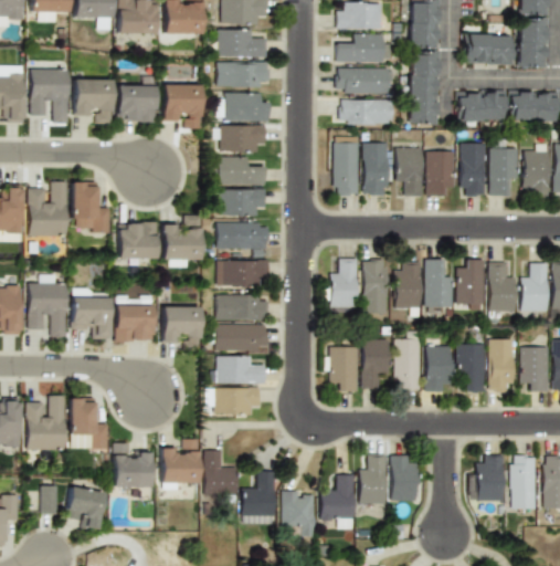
[(0,0),(0,17),(23,18),(22,0),(0,0)]
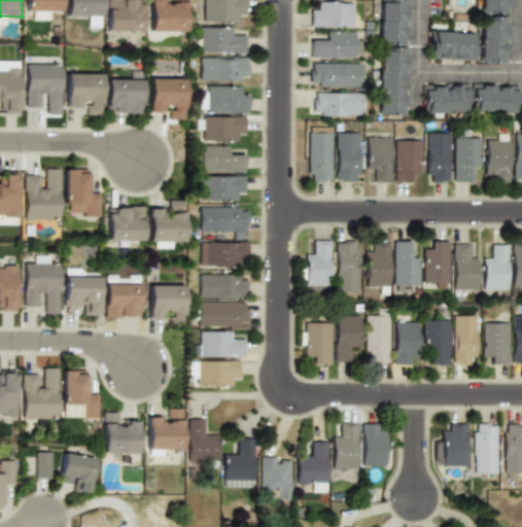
[(29,0),(29,10),(65,11),(64,0),(29,0)]
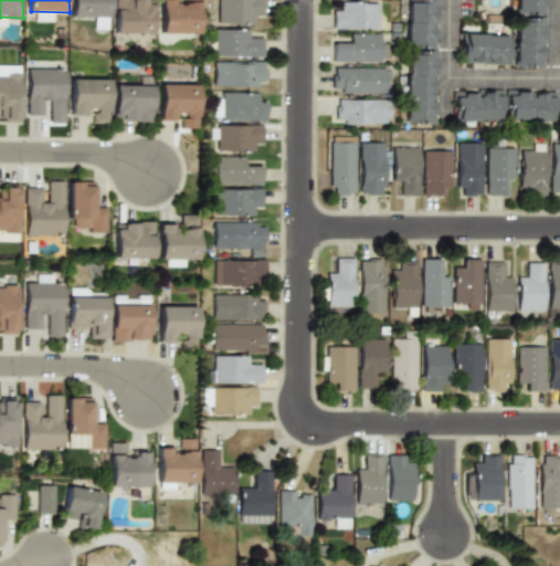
[(112,0),(74,0),(74,17),(99,18),(99,28),(112,29),(112,0)]
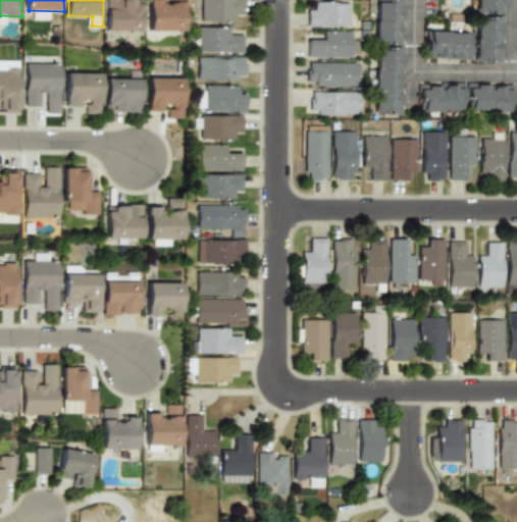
[(109,0),(109,31),(144,31),(144,0),(109,0)]
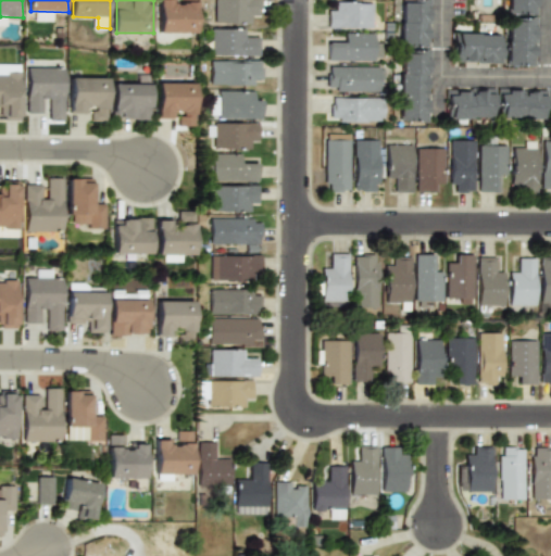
[(161,0),(161,33),(199,33),(198,0),(161,0)]
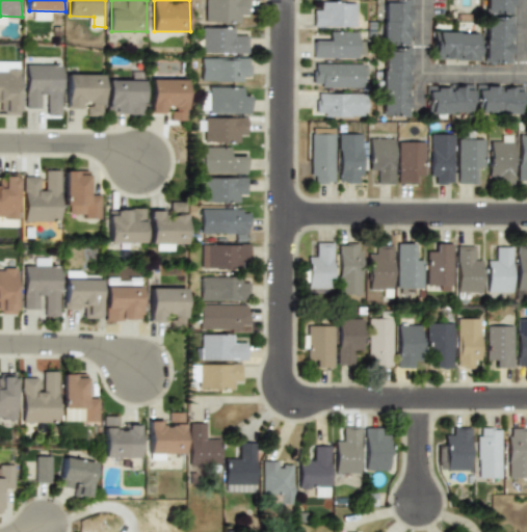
[(252,0),(208,0),(209,23),(244,23),(244,15),(252,15),(252,0)]
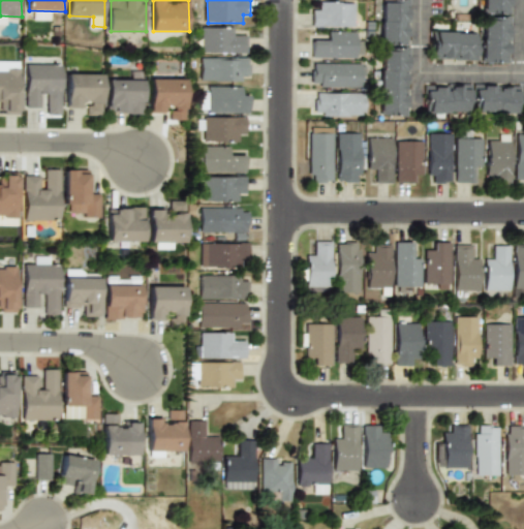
[(513,0),(513,12),(487,12),(487,0),(513,0)]
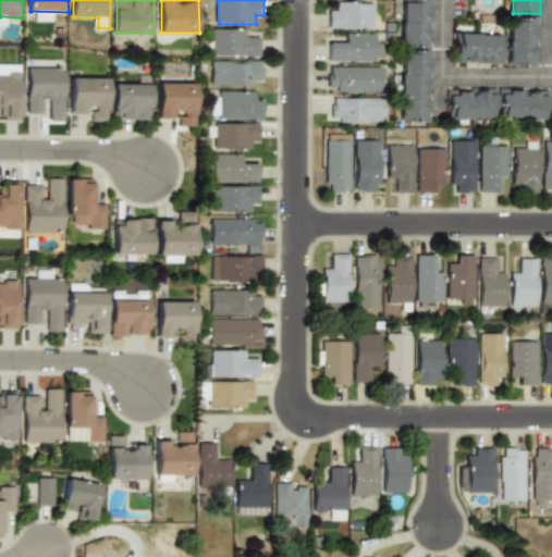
[(436,1),(436,50),(409,50),(411,1),(436,1)]
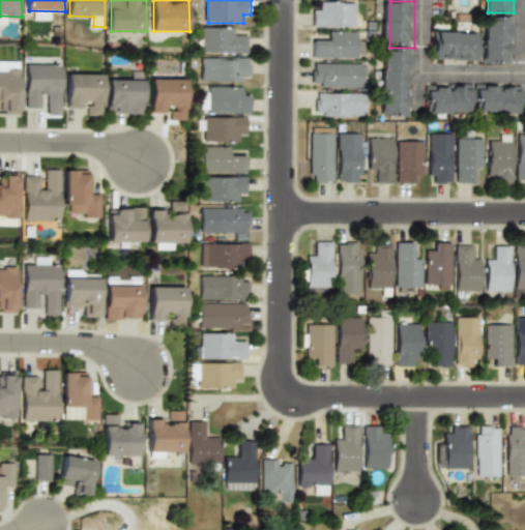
[(316,10),(316,27),(358,28),(358,3),(323,2),(323,10),(316,10)]
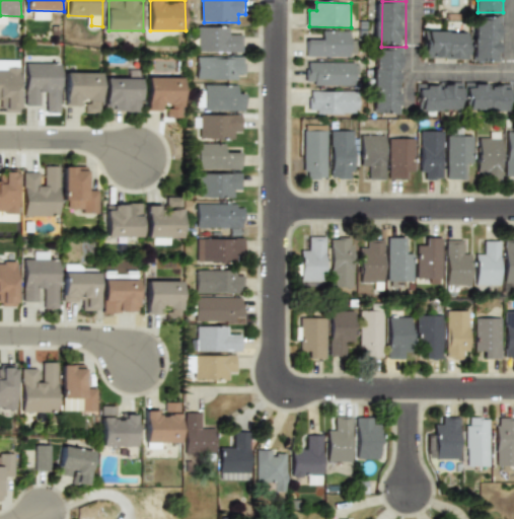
[(479,18),(502,18),(502,42),(500,42),(500,59),(476,59),(476,45),(478,45),(479,18)]
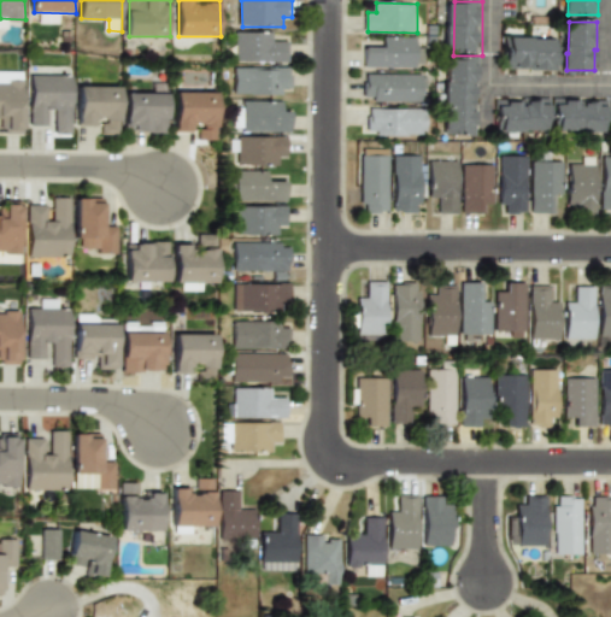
[(239,62),(292,63),(292,41),(276,41),(276,33),(239,33),(239,62)]
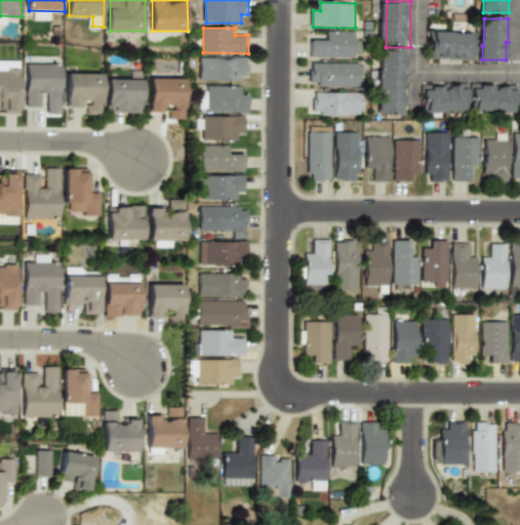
[(363,58),(364,40),(356,40),(356,32),(328,31),(328,40),(313,39),(313,56),(363,58)]
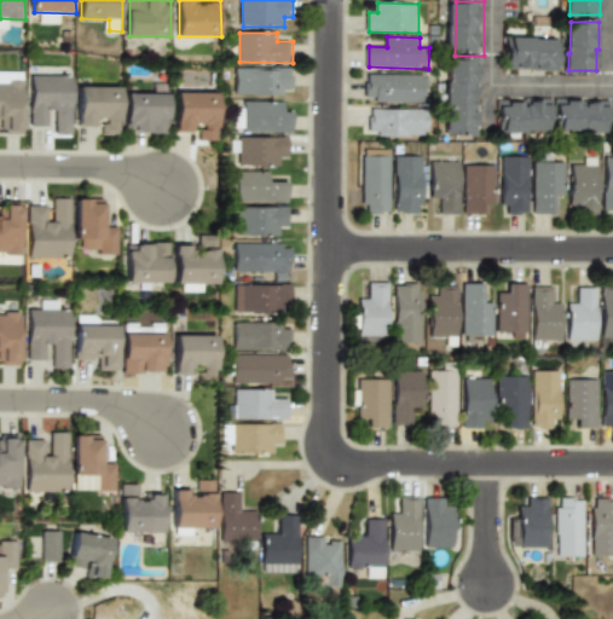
[(513,39),(535,39),(535,40),(559,40),(557,70),(513,70),(513,39)]
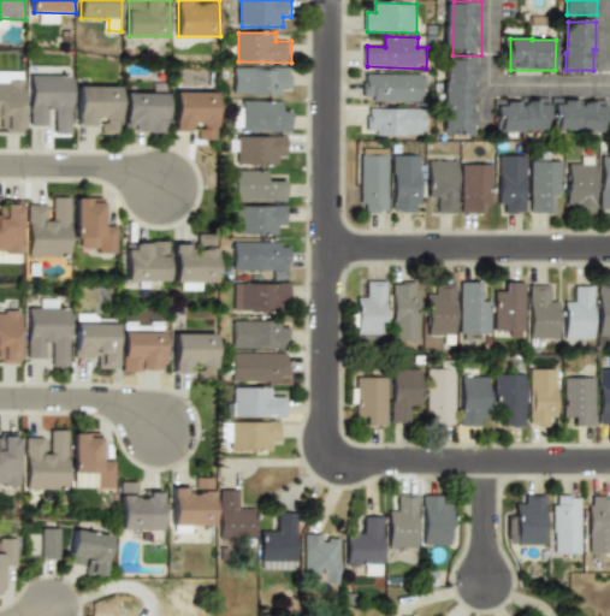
[(481,59),(481,87),(480,87),(479,137),(451,137),(451,89),(452,89),(454,59),(481,59)]
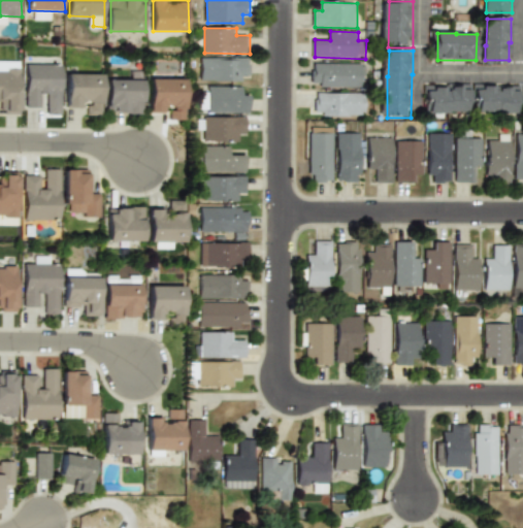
[(203,57),(203,80),(244,81),(244,75),(252,75),(252,59),(203,57)]
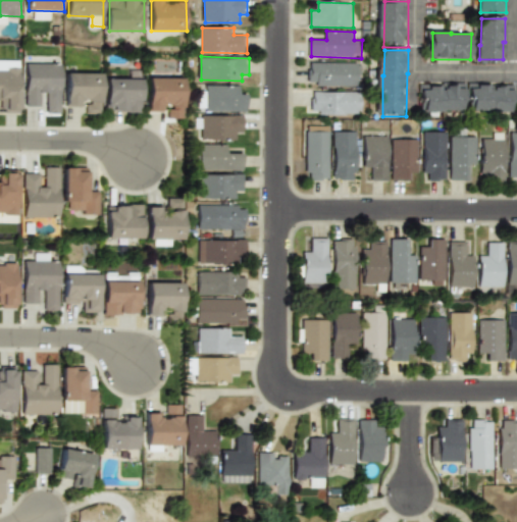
[(311,86),(360,85),(360,62),(311,63),(311,86)]
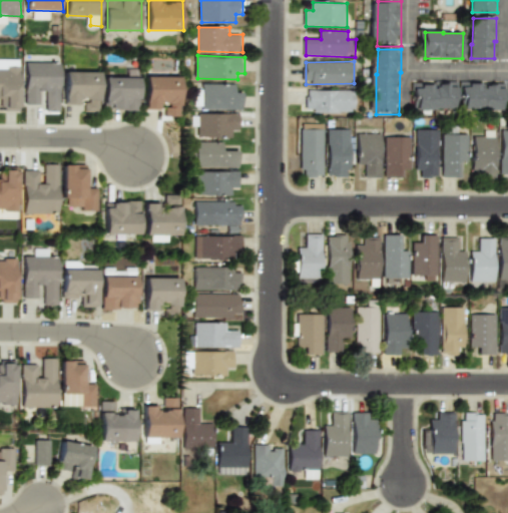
[(27,104),(42,104),(42,88),(48,88),(48,111),(62,111),(62,62),(28,62),(27,104)]
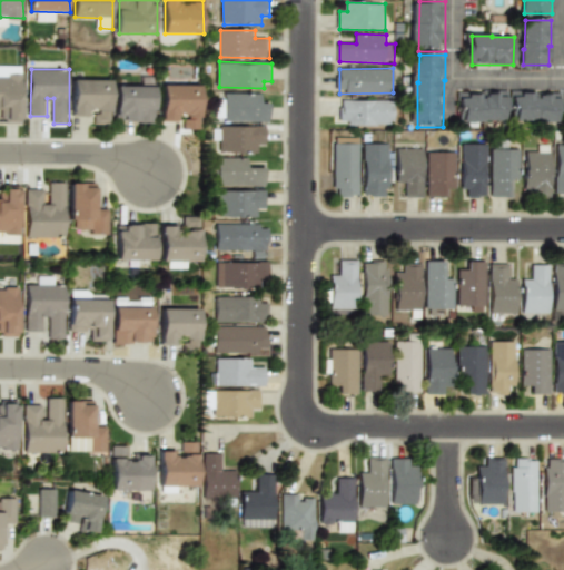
[(0,109),(9,109),(8,123),(23,123),(25,76),(0,75),(0,109)]
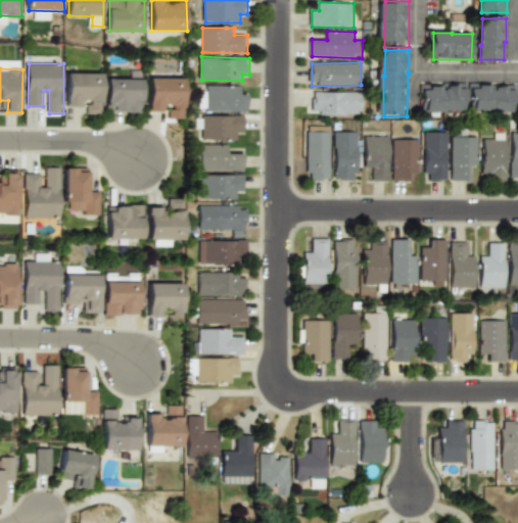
[(104,74),(68,73),(68,106),(87,106),(87,114),(103,114),(104,74)]
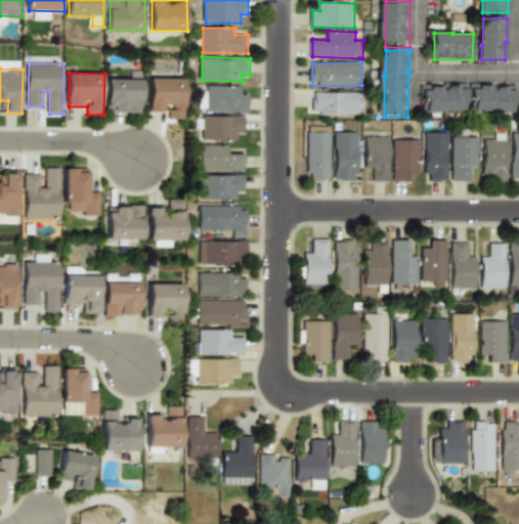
[(143,79),(109,78),(109,112),(143,113),(143,79)]
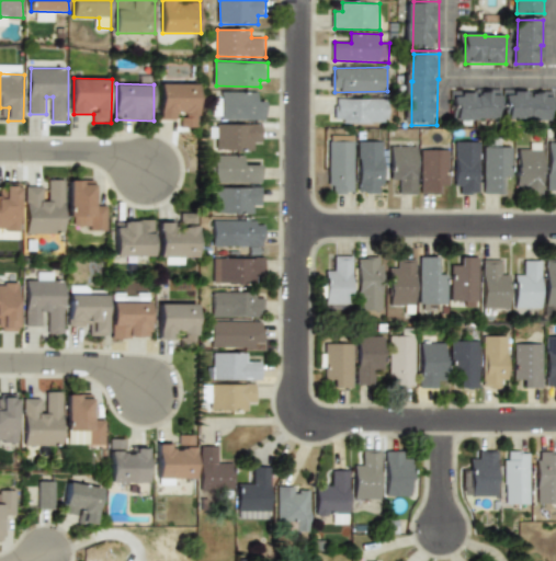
[(181,127),(200,127),(199,83),(161,83),(161,119),(181,119),(181,127)]
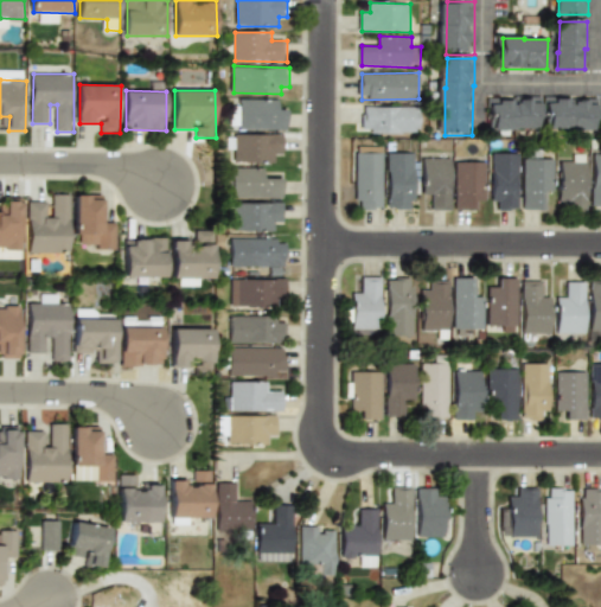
[(289,129),(289,109),(282,109),(281,100),(242,100),(242,131),(289,129)]
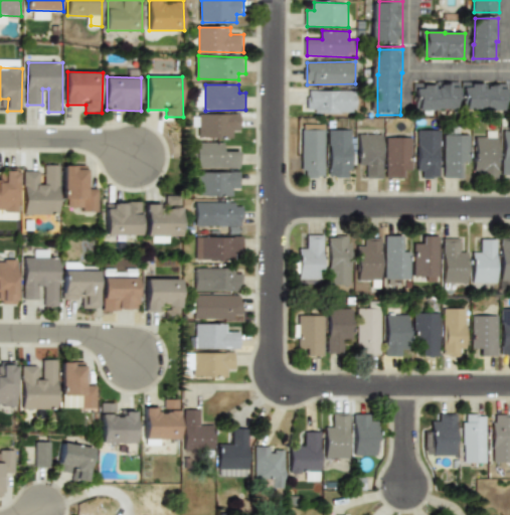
[(419,87),(462,87),(462,113),(419,113),(419,87)]
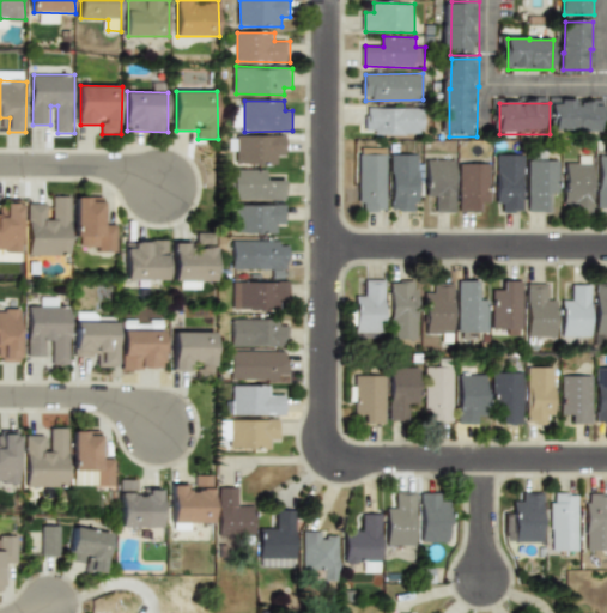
[(583,105),(606,105),(606,137),(583,137),(583,135),(559,135),(559,103),(583,104),(583,105)]
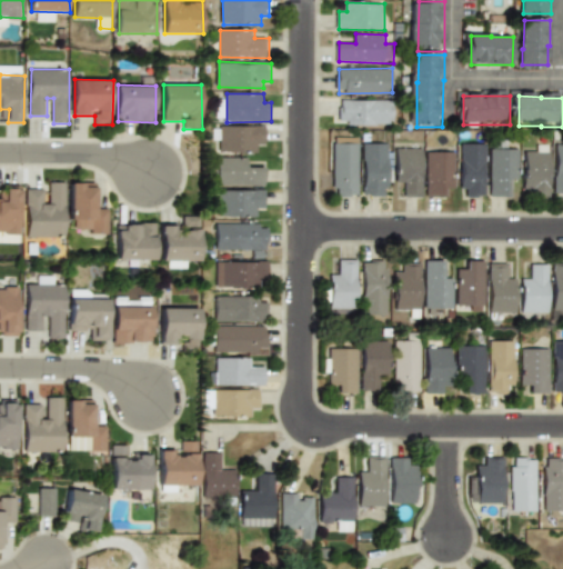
[(392,123),(391,100),(342,101),(342,125),(392,123)]
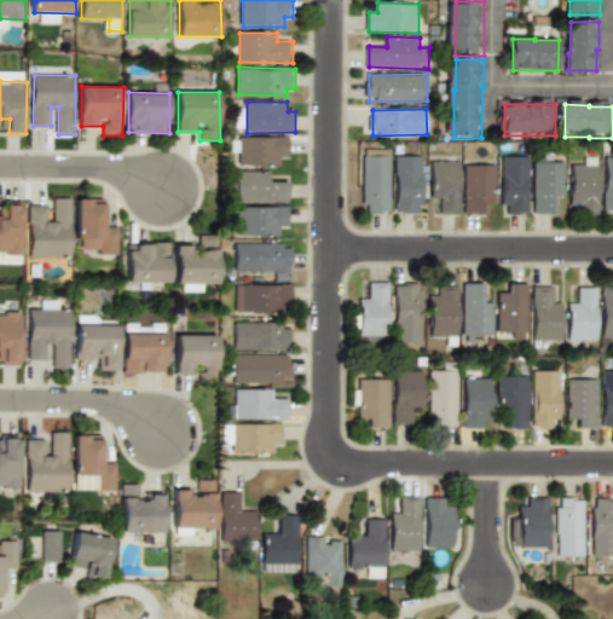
[(291,157),(291,138),(242,137),(242,165),(283,166),(283,157),(291,157)]
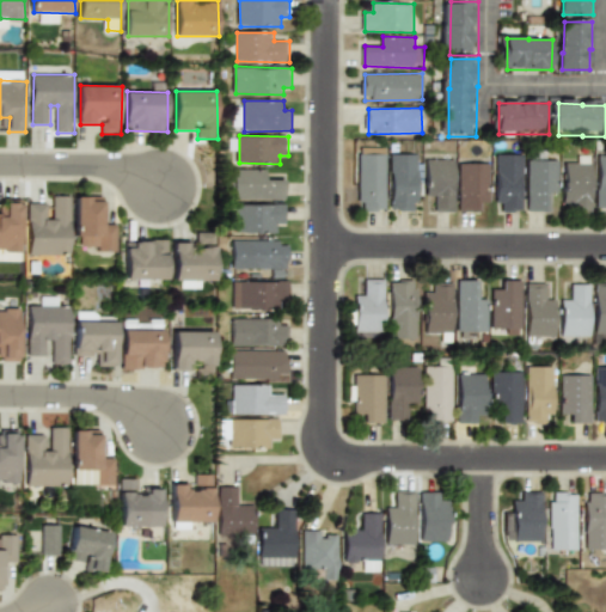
[(362,210),(389,210),(389,148),(362,148),(362,210)]
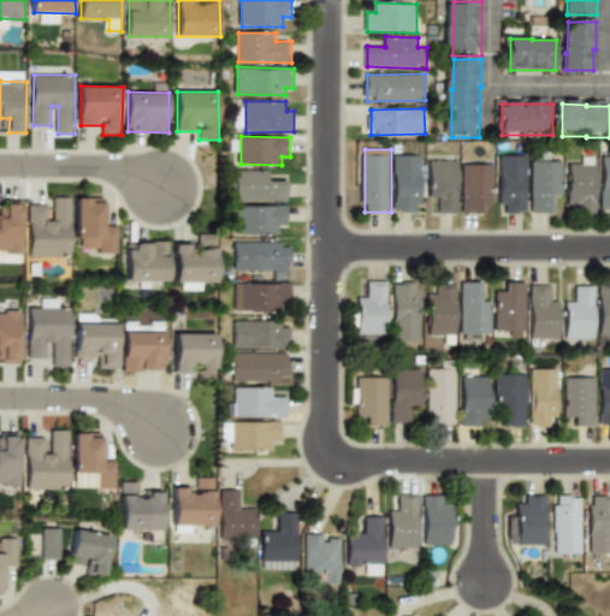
[(422,212),(422,155),(397,155),(396,211),(422,212)]
